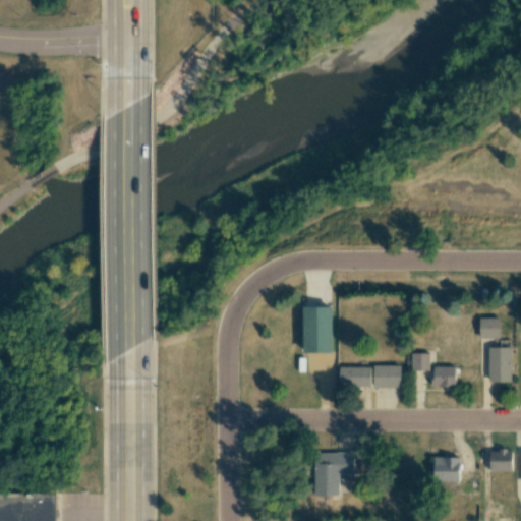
[(332,306),(303,307),(303,353),(332,353),(332,306)]
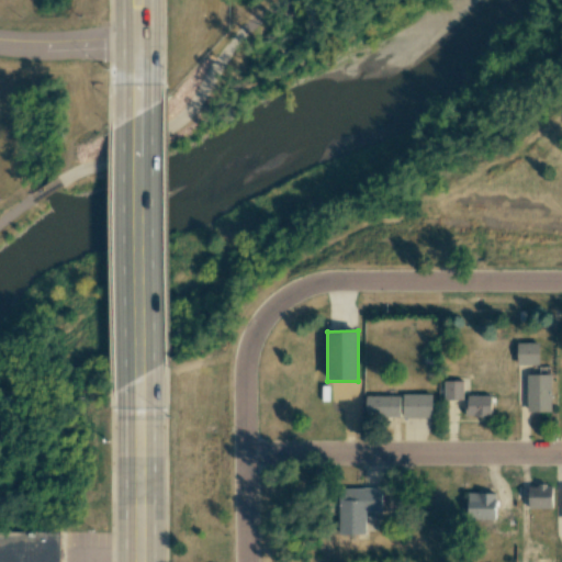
[(517,364),(539,364),(538,343),(516,343),(517,364)]
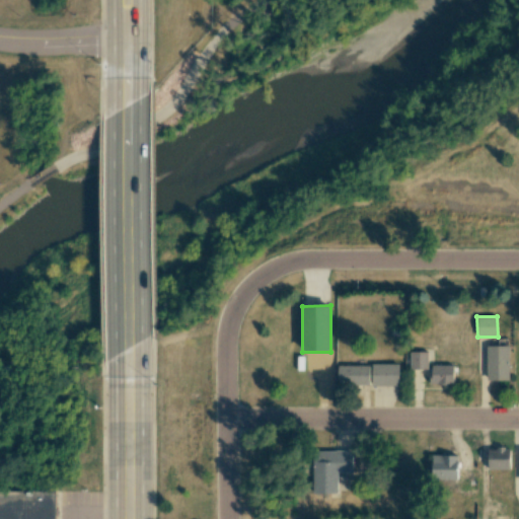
[(508,346),(487,346),(487,380),(509,380),(508,346)]
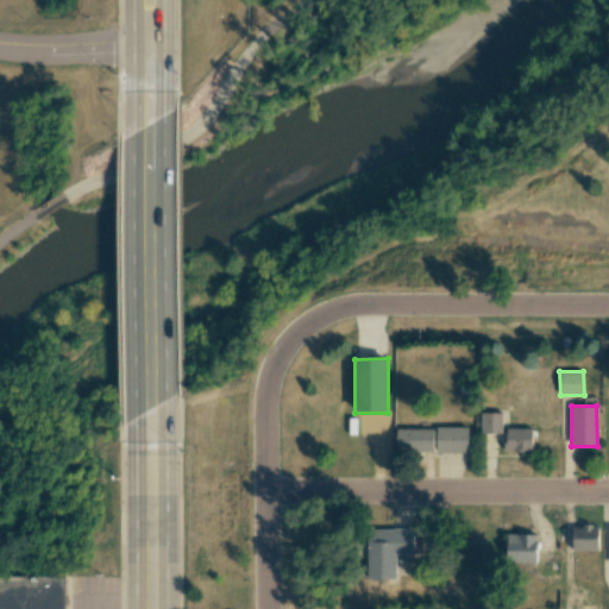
[(481,433),(502,433),(502,413),(481,413),(481,433)]
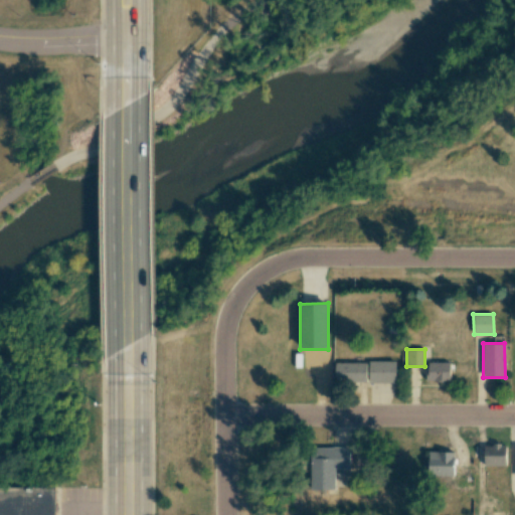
[(322,352),(299,353),(300,382),(315,381),(315,369),(322,369),(322,352)]
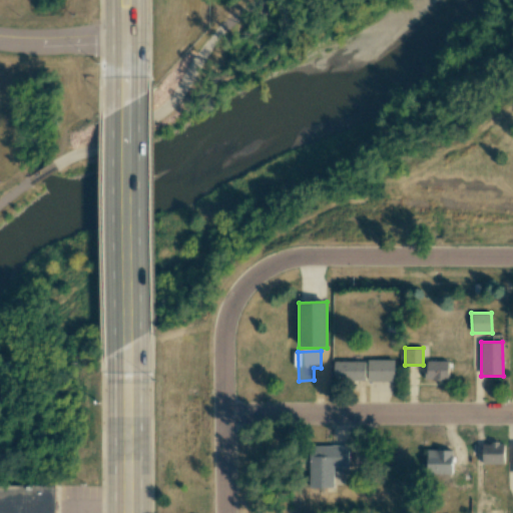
[(394,381),(394,360),(367,360),(367,382),(394,381)]
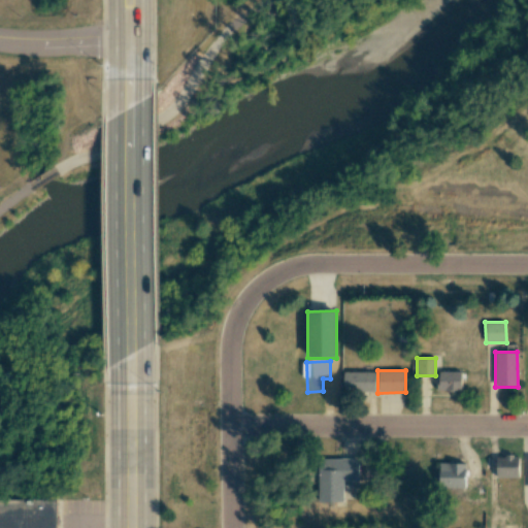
[(375,372),(343,371),(342,392),(375,392),(375,372)]
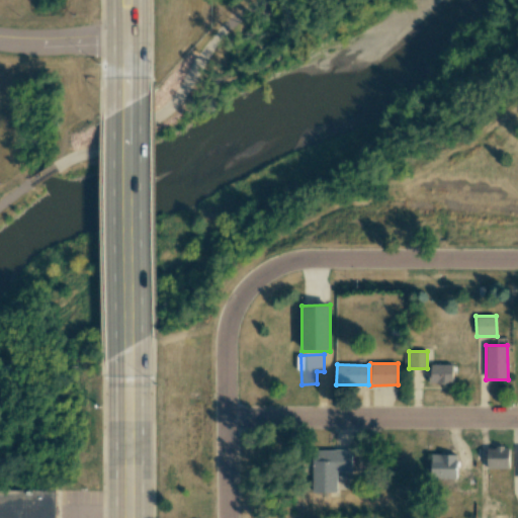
[(452,383),(452,364),(430,365),(430,383),(452,383)]
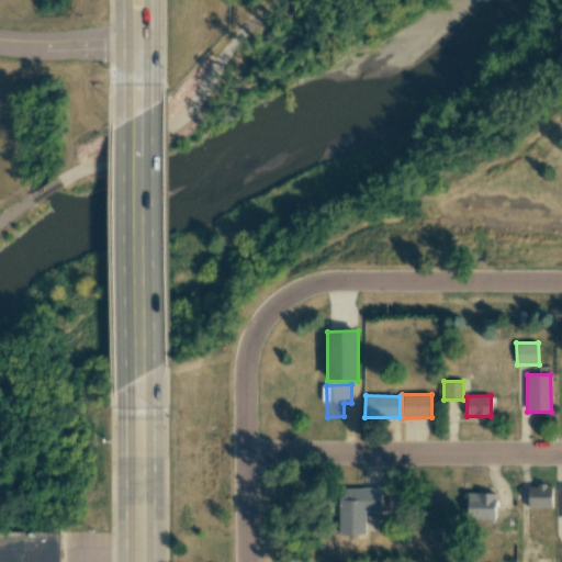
[(552,508),(551,485),(528,485),(528,508),(552,508)]
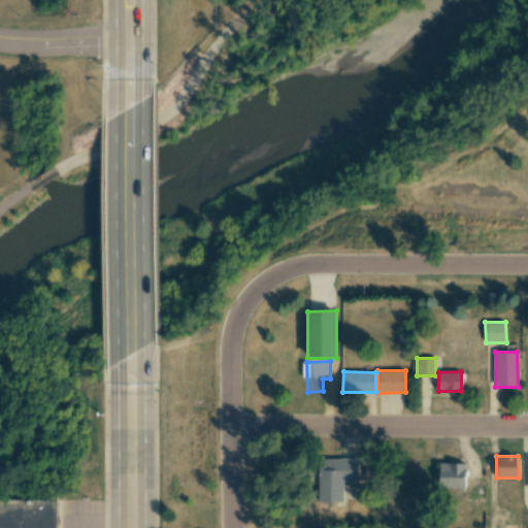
[(342,502),(343,481),(358,481),(358,459),(318,458),(318,502),(342,502)]
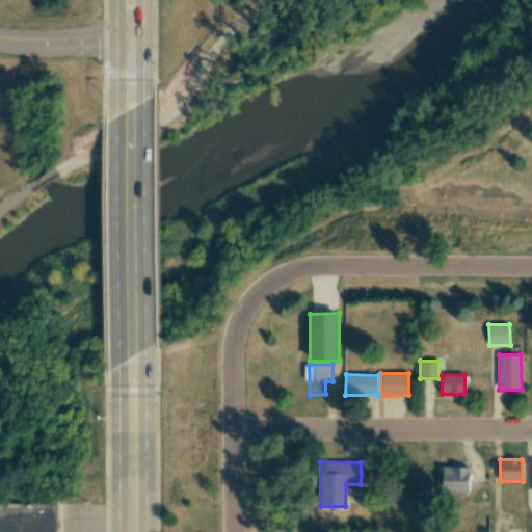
[(484,497),(483,479),(469,479),(469,467),(442,468),(442,493),(468,491),(468,497),(484,497)]
